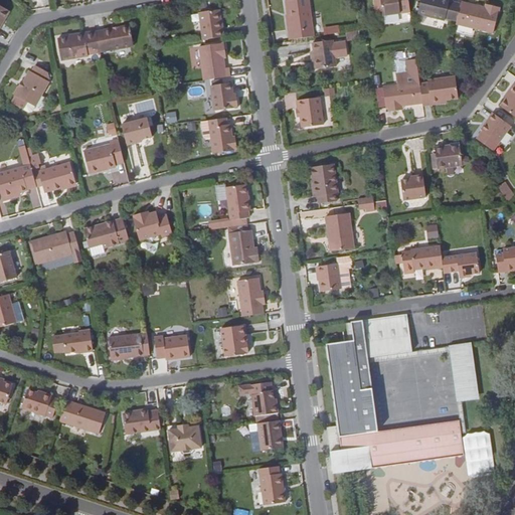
[(291,31),(292,40),(315,37),(310,0),(301,0),(287,2),(291,31)]
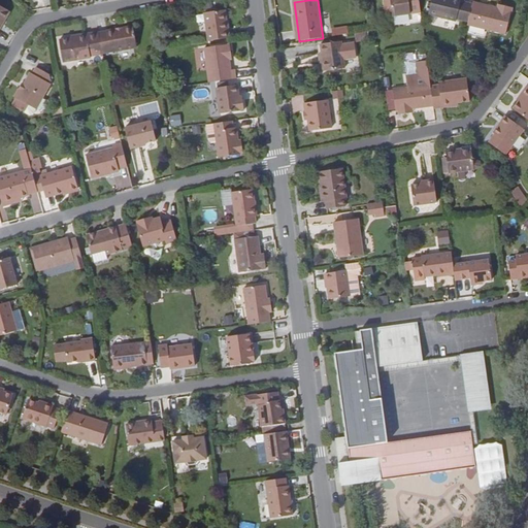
[(389,0),(392,17),(421,13),(418,0),(389,0)]
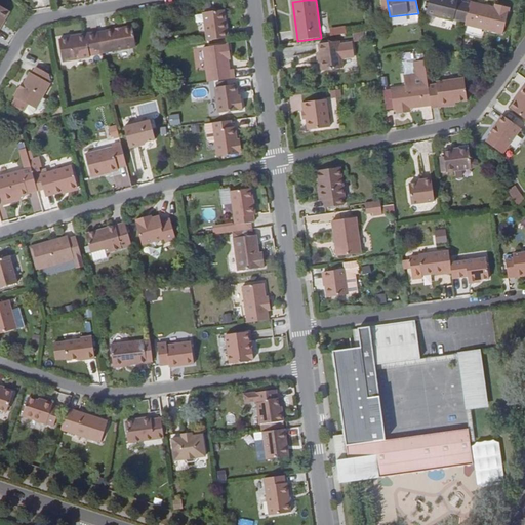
[(466,22),(470,4),(458,2),(458,0),(430,0),(427,14),(453,21),(453,19),(466,22)]
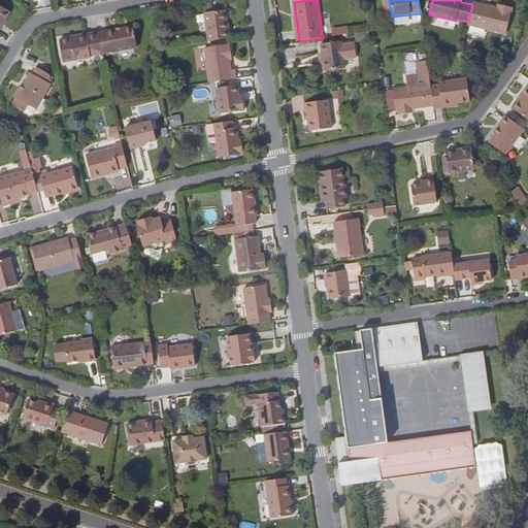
[(468,22),(467,26),(488,31),(506,35),(513,8),(502,5),(501,8),(483,5),(473,2),(472,4),(468,22)]
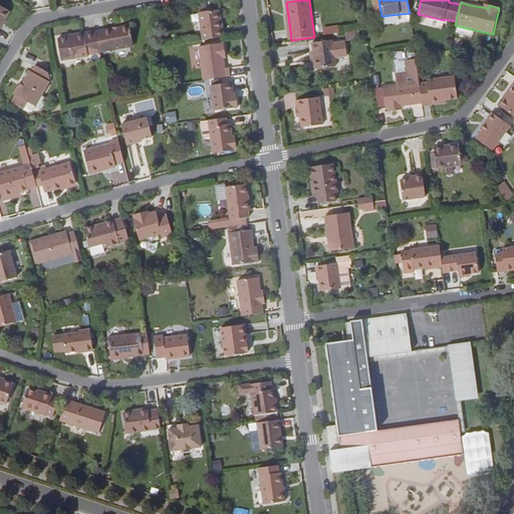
[(0,6),(0,20),(2,22),(8,11),(0,6)]
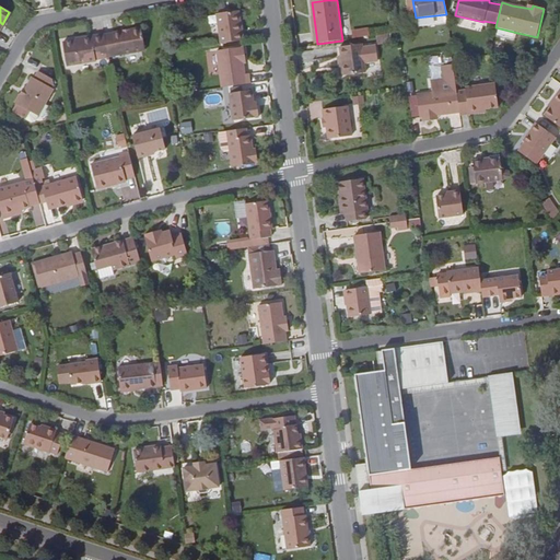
[(218,14),(221,44),(243,41),(240,12),(218,14)]
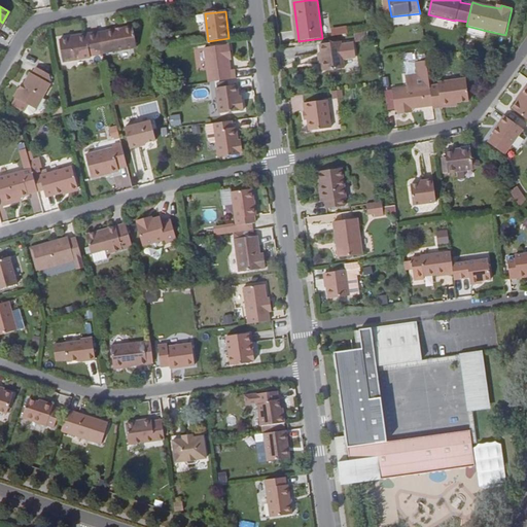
[(134,26),(100,32),(103,53),(138,46),(134,26)]
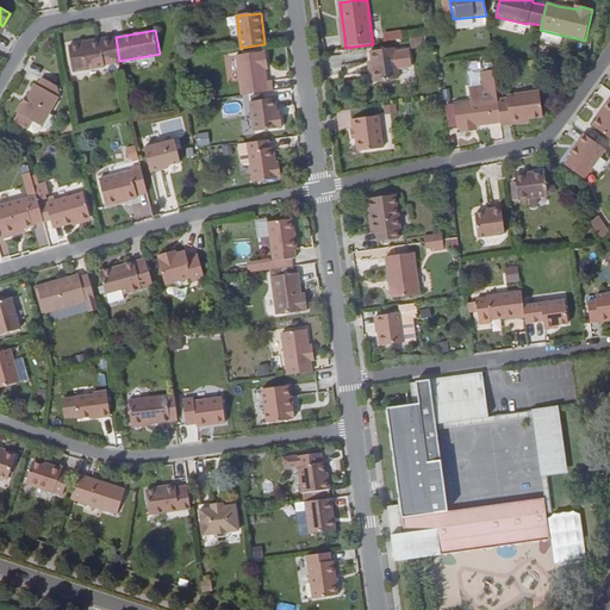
[(386,43),(403,41),(402,32),(385,35),(386,43)]
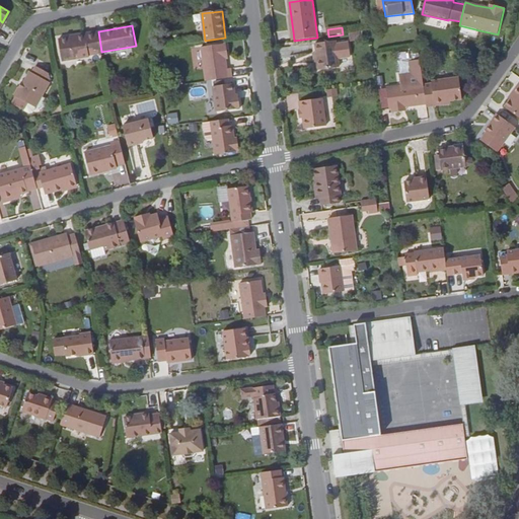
[(86,35),(60,40),(63,60),(90,56),(89,54),(101,52),(98,31),(86,33),(86,35)]
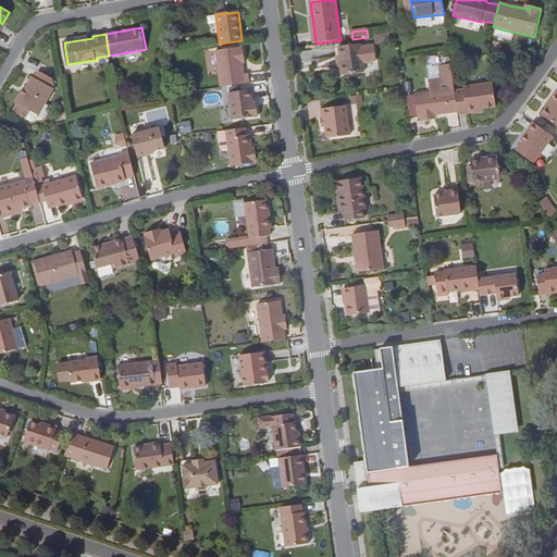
[(386,44),(385,36),(375,37),(376,45),(386,44)]
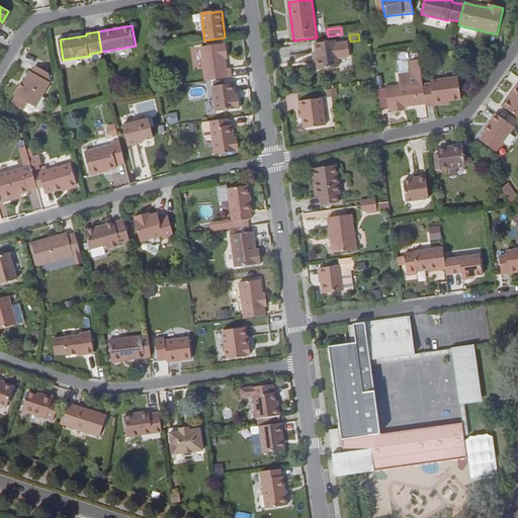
[(317,55),(319,71),(338,69),(335,42),(316,45),(317,55)]
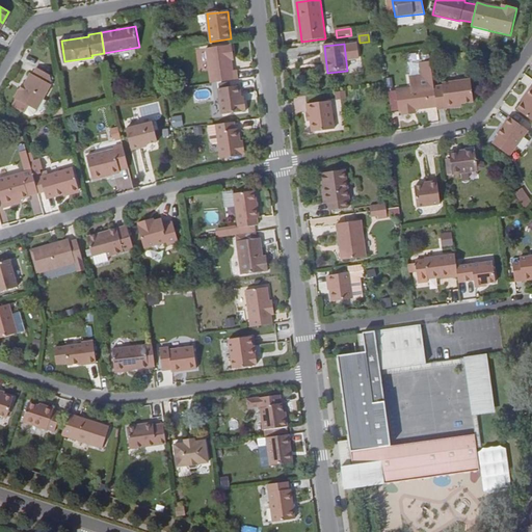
[(206,48),(210,83),(234,79),(231,59),(234,59),(232,45),(206,48)]
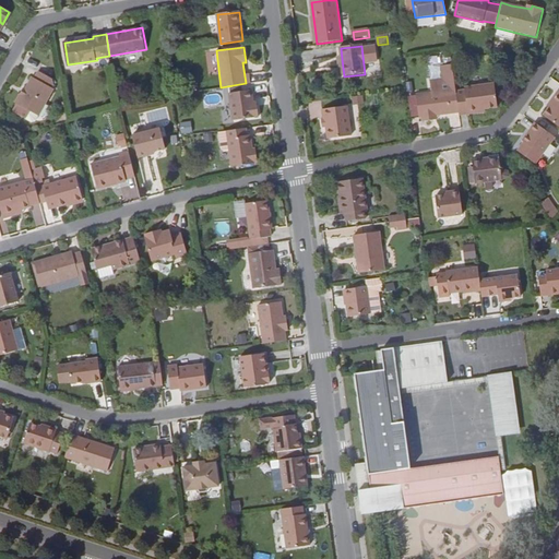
[(300,52),(302,69),(312,68),(310,50),(300,52)]
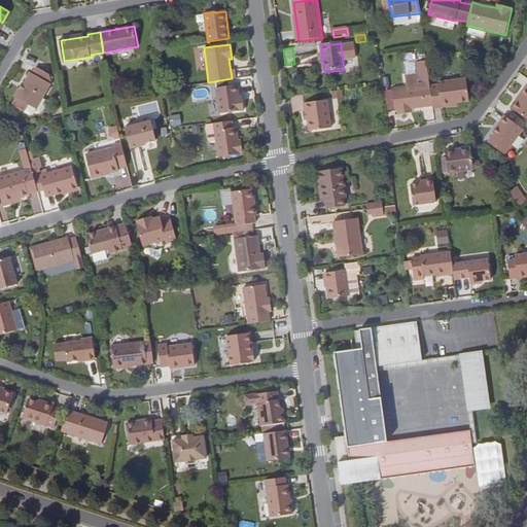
[(429,89),(425,63),(415,65),(416,77),(405,78),(406,90),(391,92),(394,112),(397,112),(398,115),(408,114),(407,110),(432,107),(429,89)]
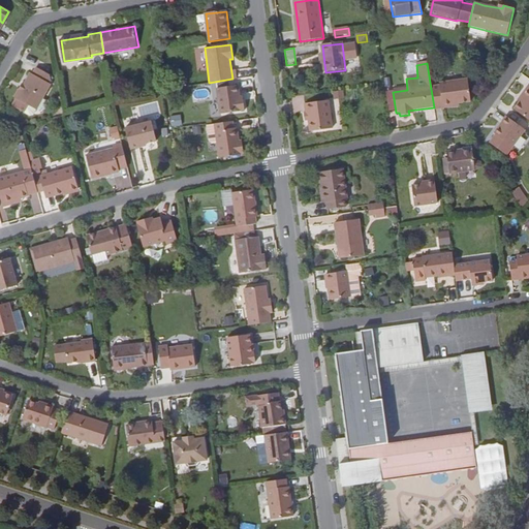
[(32,75),(25,87),(22,94),(19,92),(13,100),(16,101),(11,109),(23,115),(27,107),(37,113),(42,103),(51,89),(50,88),(53,84),(52,79),(38,70),(34,76),(32,75)]
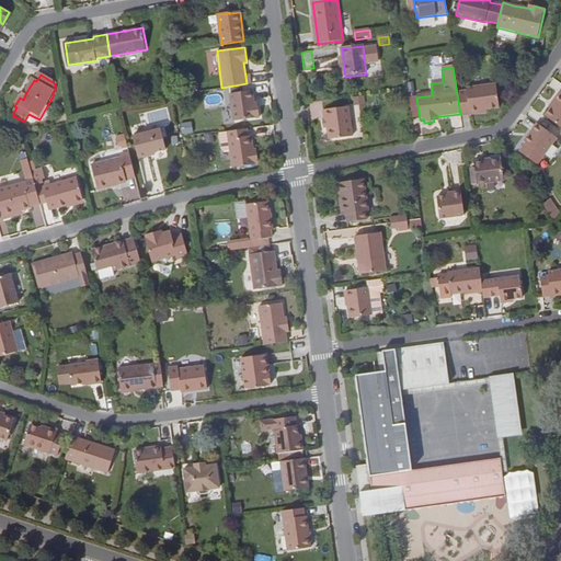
[(185,93),(197,91),(196,83),(184,86),(185,93)]
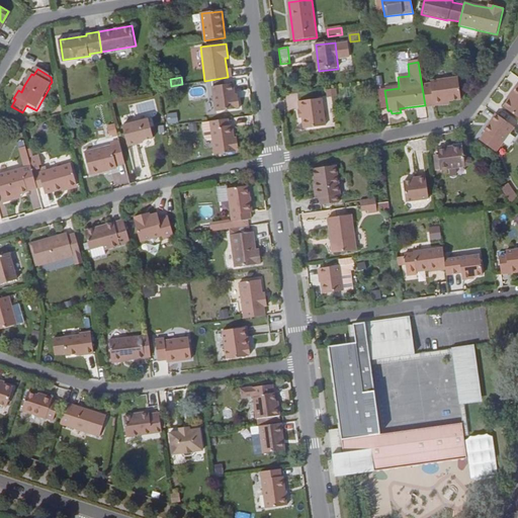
[(431,86),(422,87),(425,105),(425,107),(443,105),(442,103),(461,100),(458,79),(431,83),(431,86)]
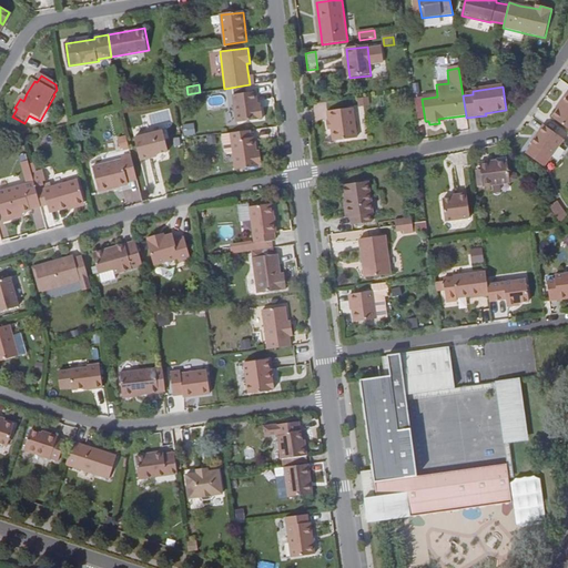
[(567,91),(566,95),(567,97),(567,98),(553,119),(567,130),(567,91)]
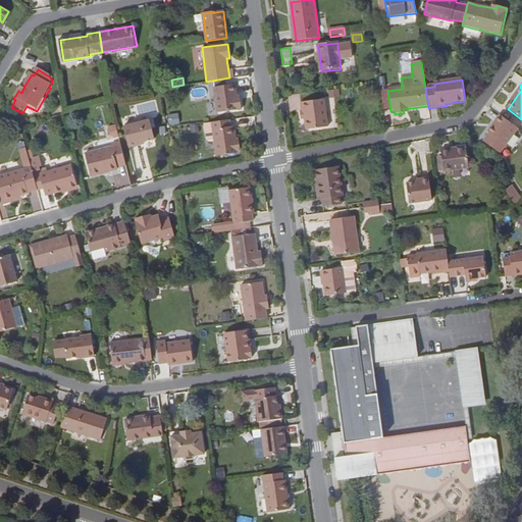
[(235,85),(214,88),(216,112),(241,109),(240,100),(237,100),(235,85)]
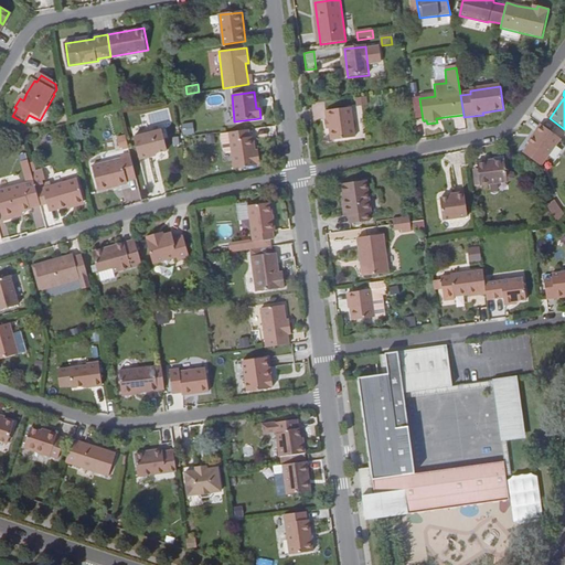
[(366,105),(365,97),(355,98),(356,106),(366,105)]
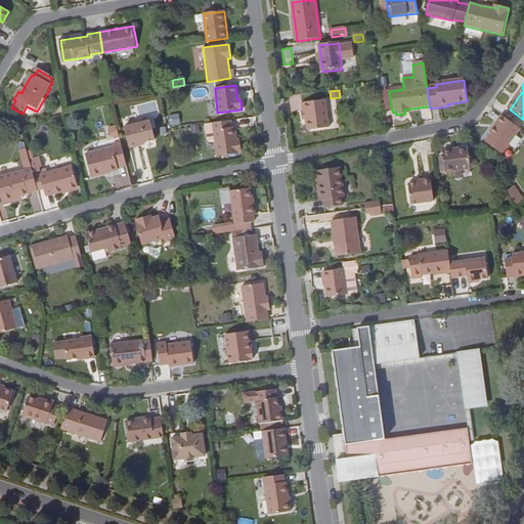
[(306,114),(308,132),(330,129),(325,102),(303,105),(304,115),(306,114)]
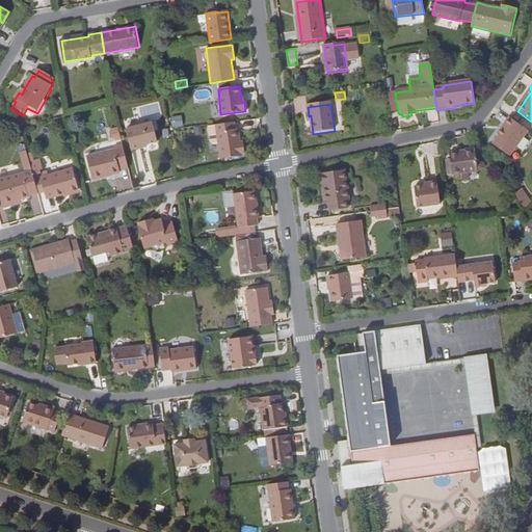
[(33,118),(37,113),(27,108),(23,115),(29,118),(33,118)]
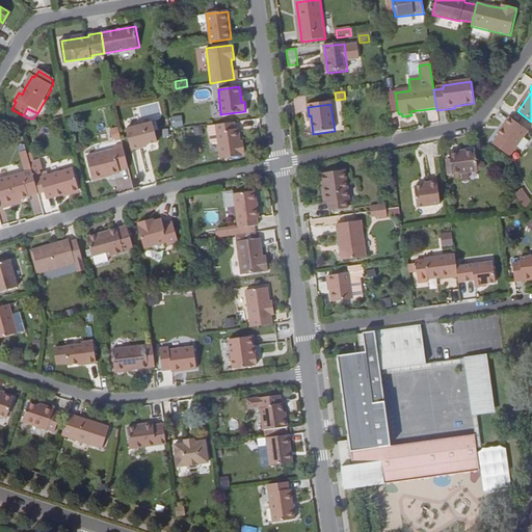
[(173,128),(184,125),(182,114),(170,116),(173,128)]
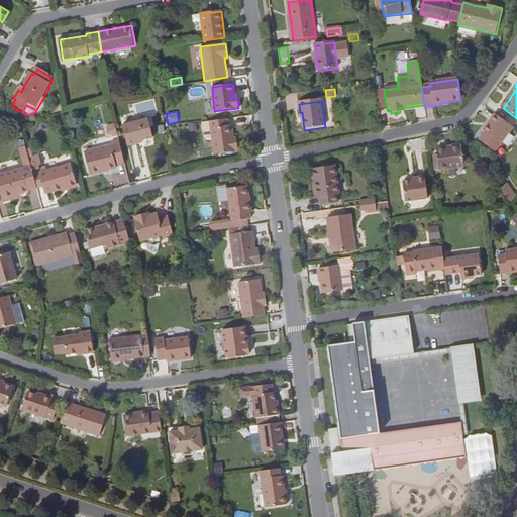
[(514,127),(496,114),(491,122),(492,123),(485,133),(502,144),(514,127)]
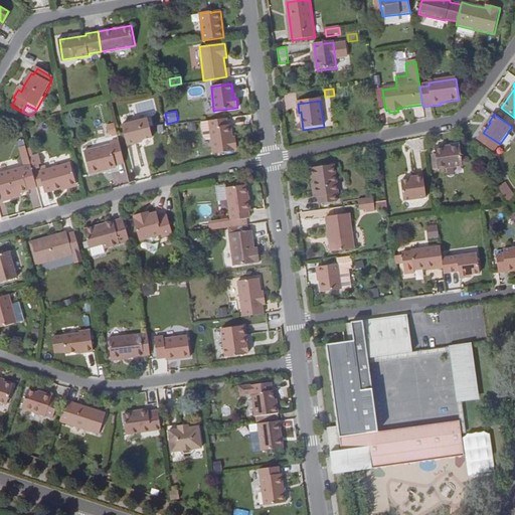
[(120,125),(127,147),(135,144),(134,140),(140,139),(141,141),(151,138),(146,118),(120,125)]
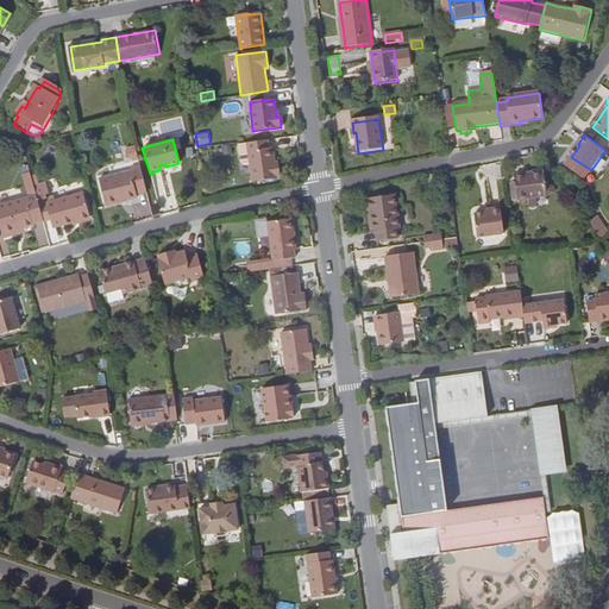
[(268,139),(245,143),(249,164),(251,183),(277,180),(277,176),(281,176),(280,167),(276,167),(272,148),(269,149),(268,139)]
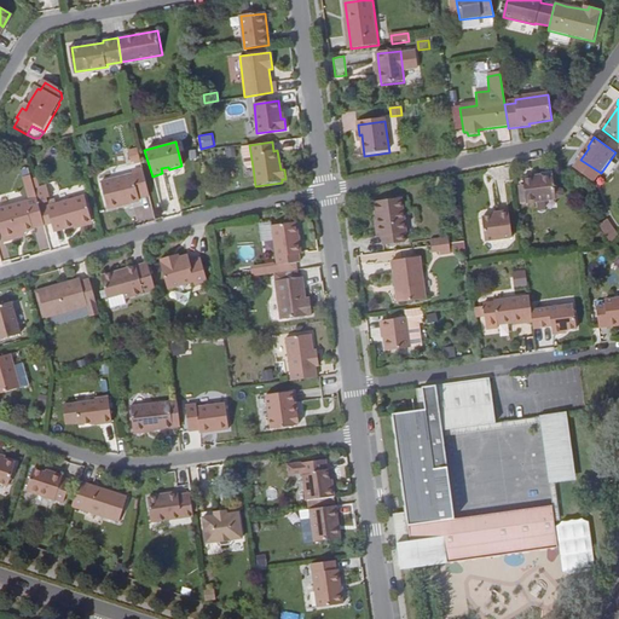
[(138,148),(128,150),(132,165),(142,162),(138,148)]
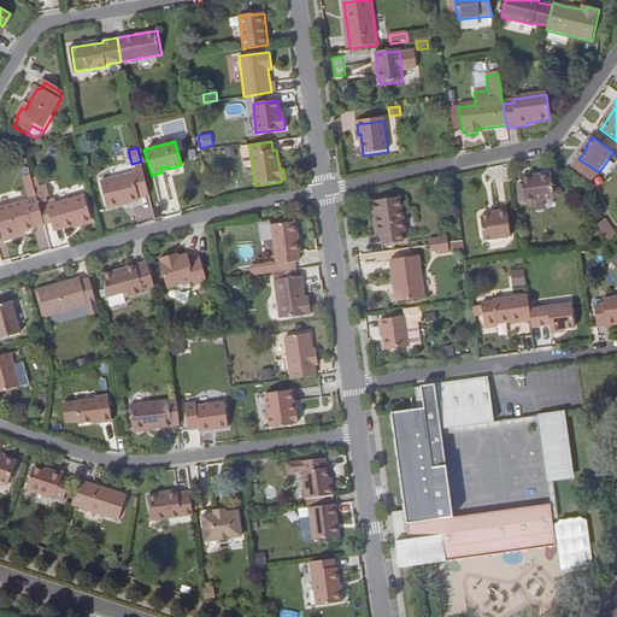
[(150,194),(141,169),(130,171),(131,174),(100,183),(107,209),(139,200),(139,198),(150,194)]
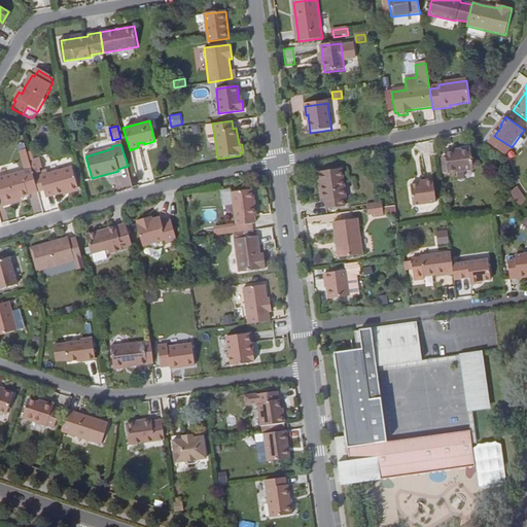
[(455,150),(446,151),(448,173),(457,172),(464,172),(472,170),(470,149),(455,151),(455,150)]
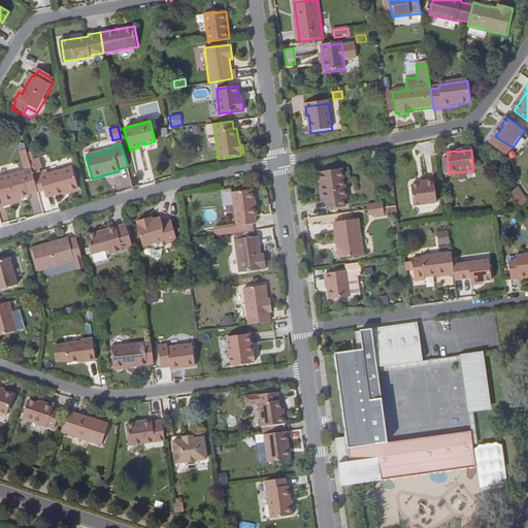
[(46,198),(63,194),(78,189),(73,167),(41,176),(44,191),(46,198)]
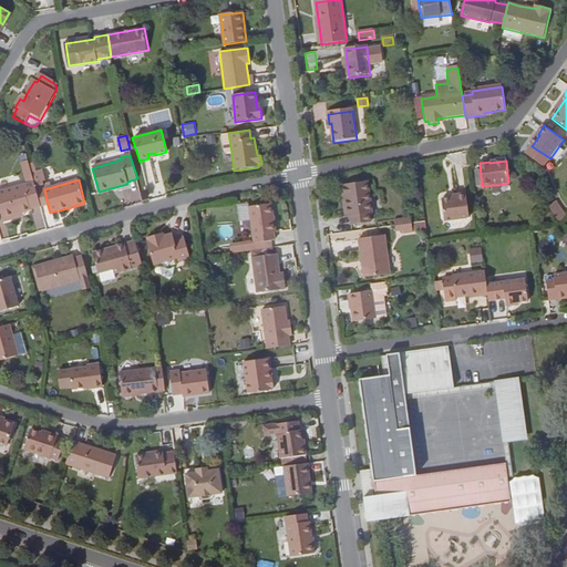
[(38,192),(34,181),(0,191),(0,206),(4,222),(17,218),(14,214),(22,212),(42,206),(38,192)]
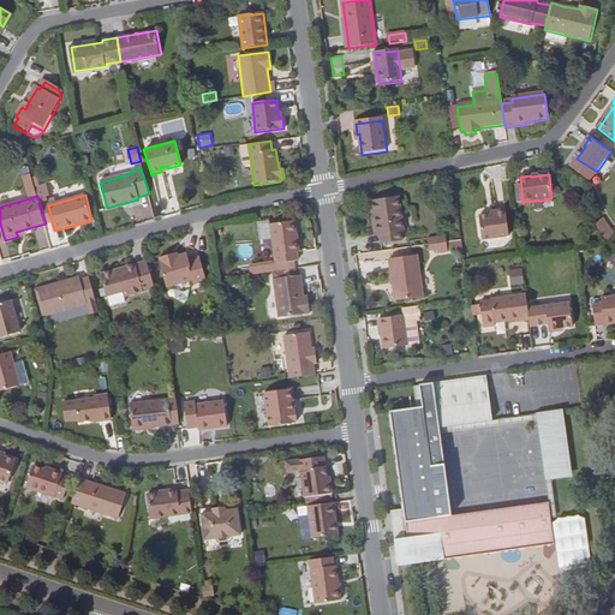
[(400,197),(371,201),(376,238),(378,238),(380,246),(401,244),(400,234),(404,233),(400,197)]
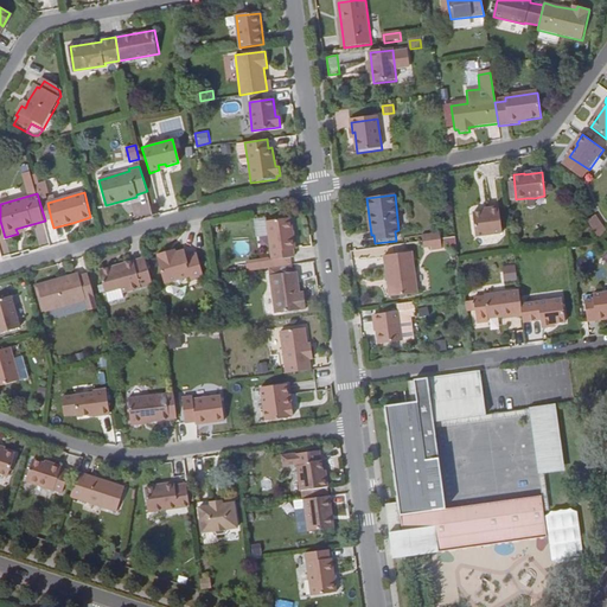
[(148,200),(132,203),(134,217),(149,216),(148,200)]
